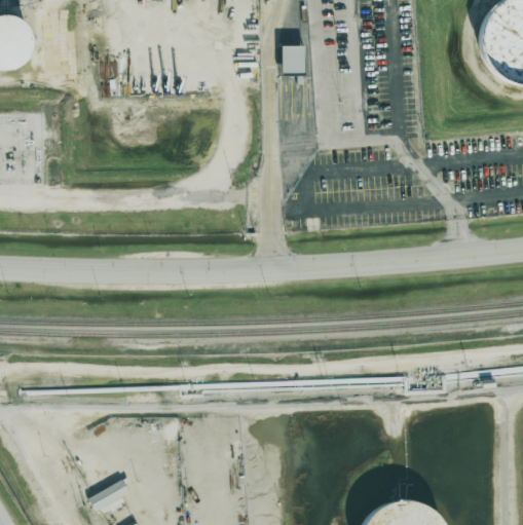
[(486,60),(481,46),(481,32),(485,19),(492,7),(500,0),(522,0),(522,84),(508,80),(494,72),(486,60)]
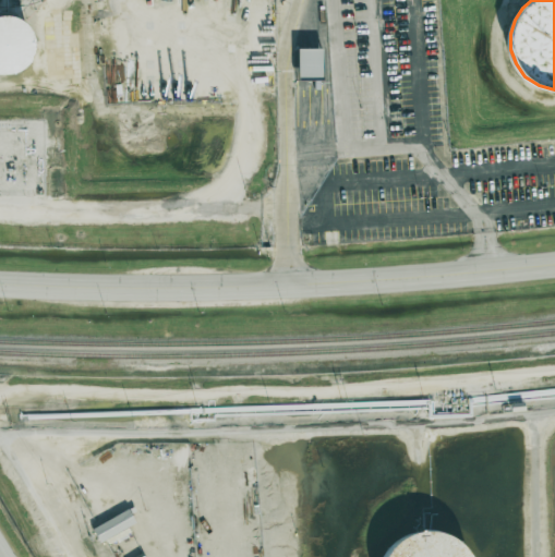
[(0,14),(1,14),(11,15),(21,19),(28,24),(33,32),(35,39),(35,48),(33,57),(27,64),(21,70),(12,73),(4,73),(0,72),(0,14)]
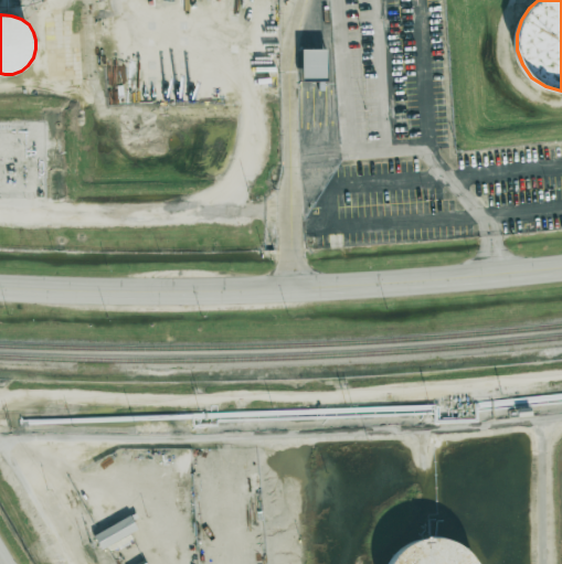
[(327,77),(328,49),(304,48),(304,77),(327,77)]
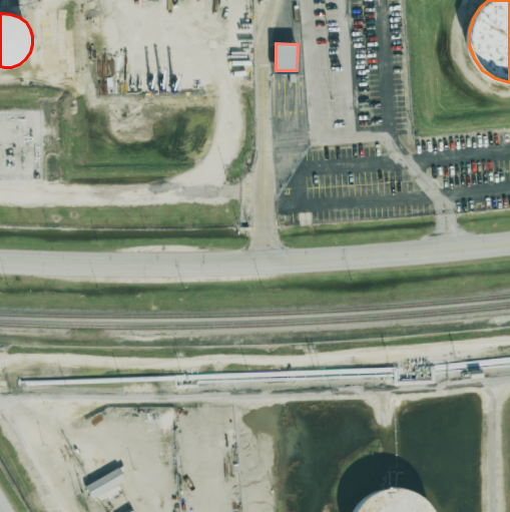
[(94,498),(127,479),(119,466),(87,486),(94,498)]
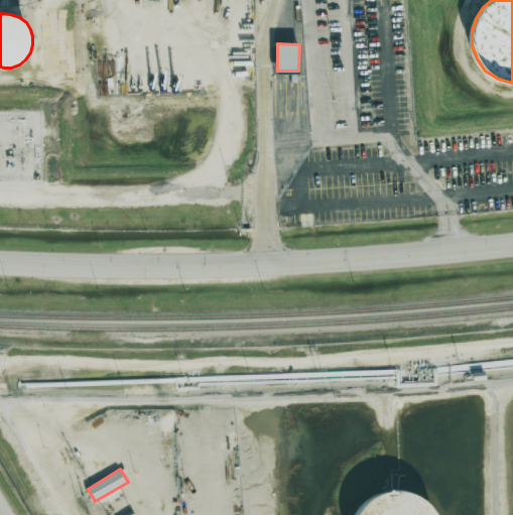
[(365,514),(374,504),(387,496),(400,493),(415,494),(428,500),(438,509),(442,514),(365,514)]
